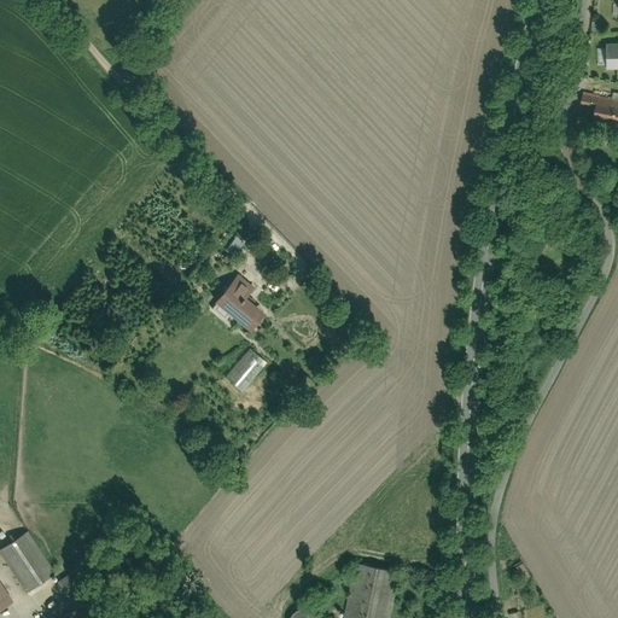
[(606,69),(617,68),(617,44),(605,45),(606,69)]
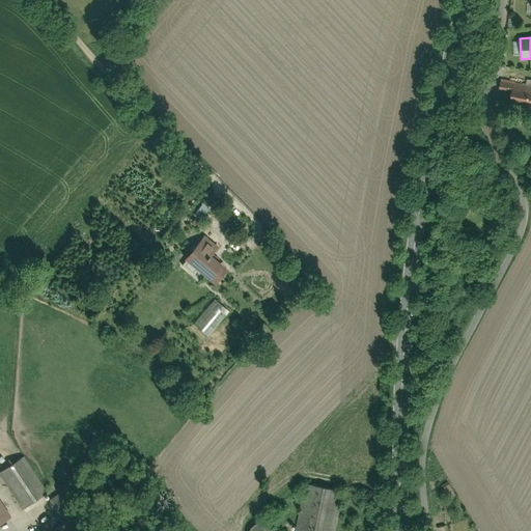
[(507,100),(530,104),(530,86),(510,82),(507,100)]
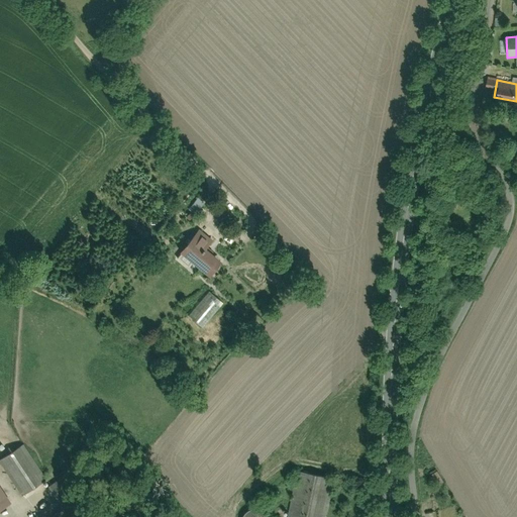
[(206,276),(217,262),(200,248),(208,238),(197,229),(178,254),(206,276)]
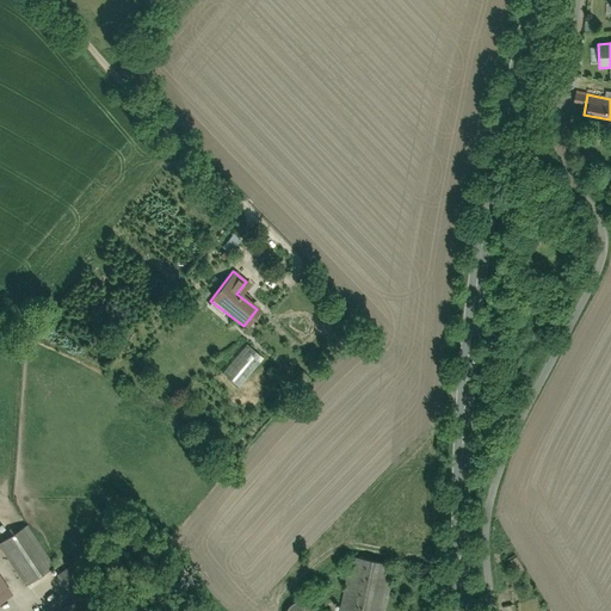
[(263,358),(248,346),(224,374),(239,386),(263,358)]
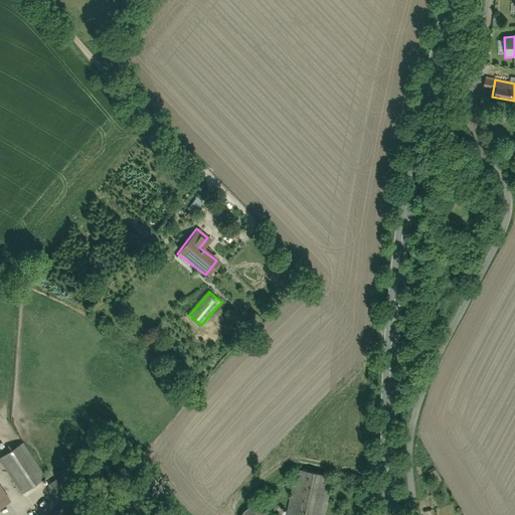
[(19,447),(0,460),(22,492),(41,478),(19,447)]
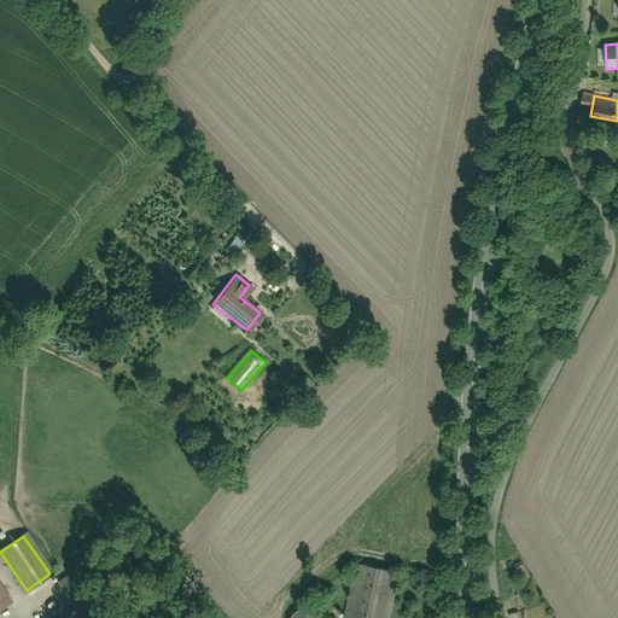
[(529,575),(520,564),(514,567),(523,579),(529,575)]
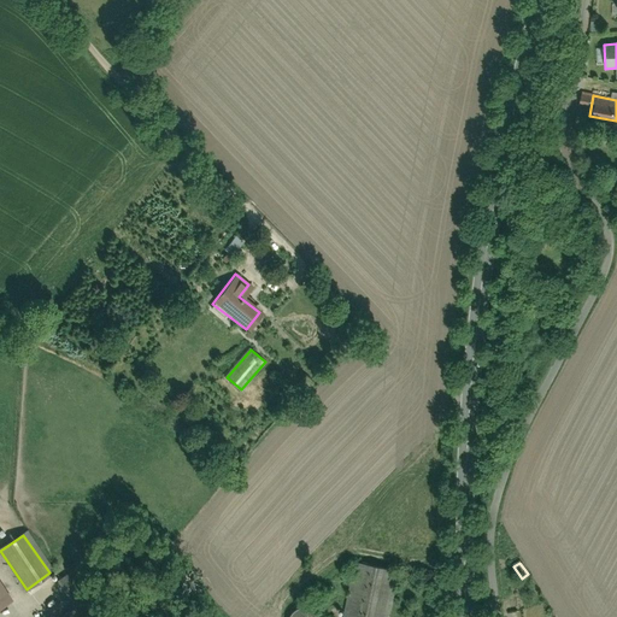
[(389,616),(399,573),(356,564),(345,616),(389,616)]
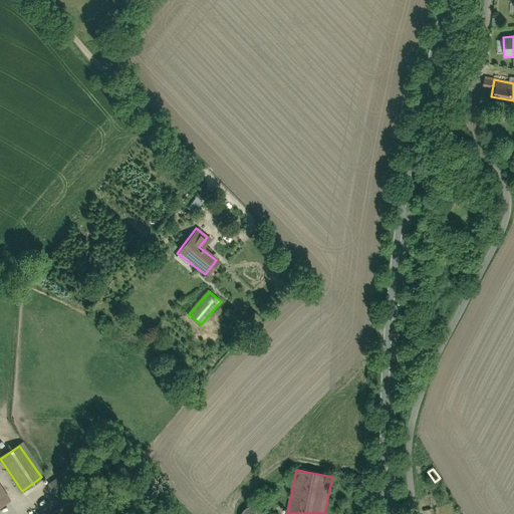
All buildings are outlined.
